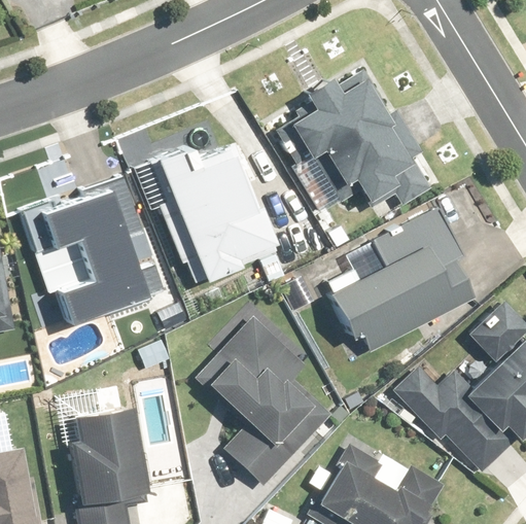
[(391,118),(362,69),(338,83),(335,78),(307,95),(315,109),(290,123),(311,159),(328,148),(350,185),(357,181),(373,209),(396,195),(402,205),(431,187),(415,158),(421,154),(397,115),(391,118)]
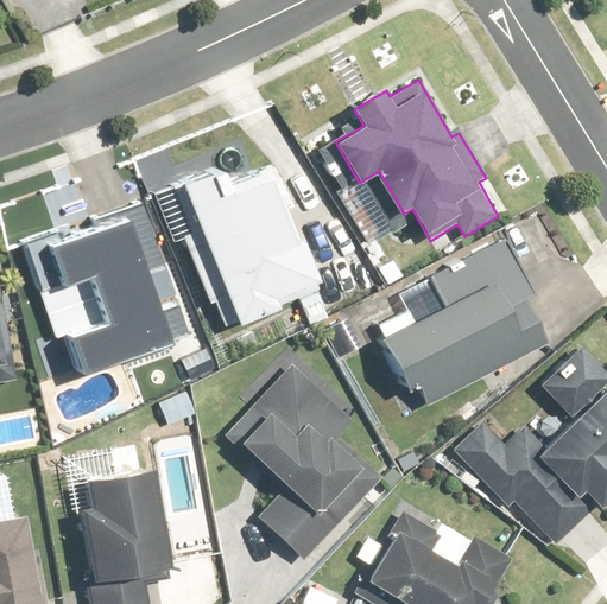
[(223,165),(183,182),(203,230),(183,239),(220,329),(240,320),(278,305),(280,309),(323,291),(271,166),(231,183),(223,165)]
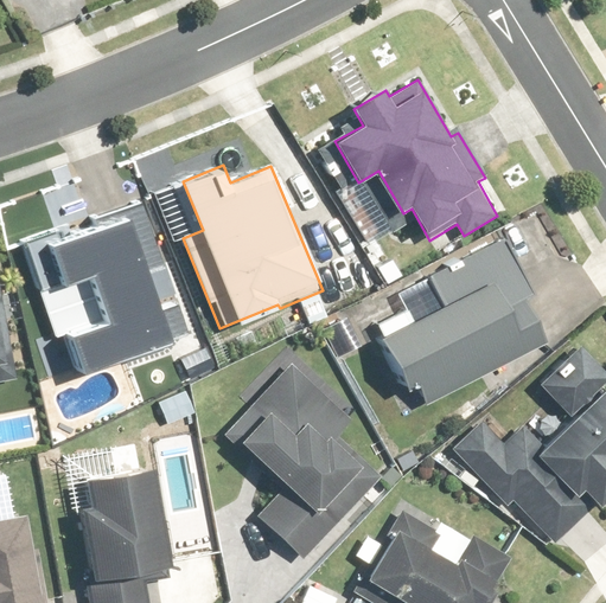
[(157,274),(133,209),(93,223),(95,231),(62,244),(58,235),(27,247),(31,255),(45,293),(76,282),(93,331),(65,340),(80,377),(180,339),(170,308),(155,313),(144,278),(157,274)]
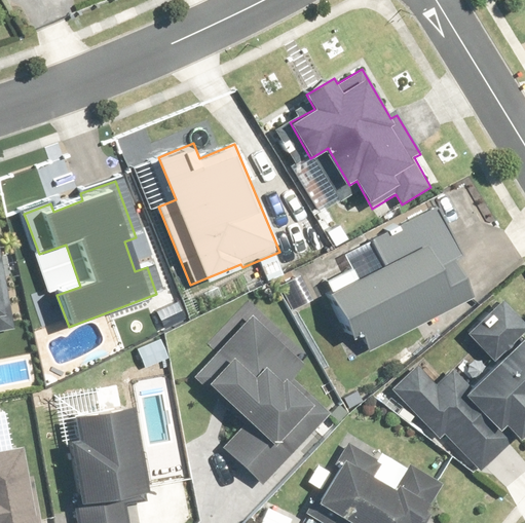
[(328,281),(333,291),(324,295),(343,337),(352,333),(354,338),(363,335),(369,347),(475,297),(457,260),(463,257),(434,211),(367,241),(380,269),(359,279),(353,269),(328,281)]
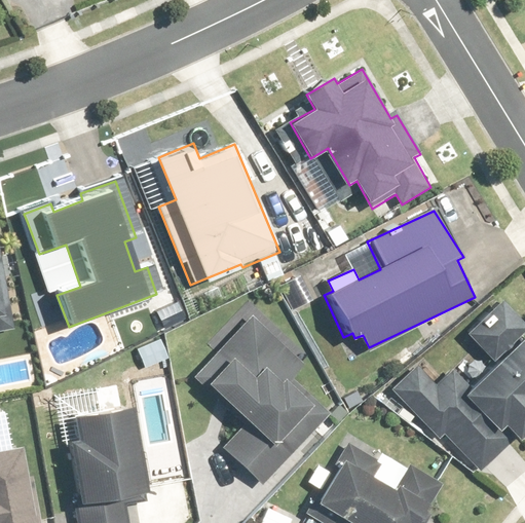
[(0,330),(14,327),(0,256),(0,330)]
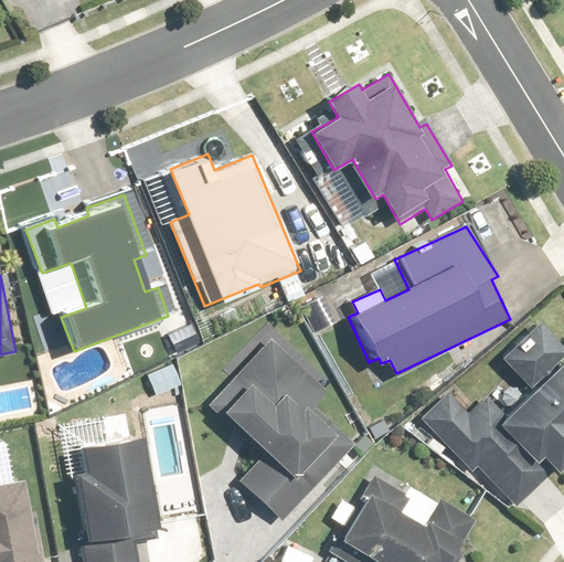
[(529,390),(563,353),(563,349),(539,324),(499,362),(529,390)]
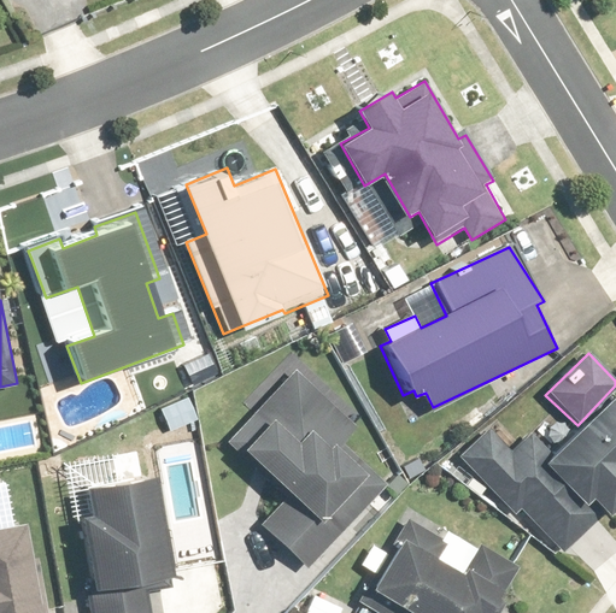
[(358,425),(298,371),(233,441),(293,496),(265,528),(311,570),(388,485),(341,443),(358,425)]
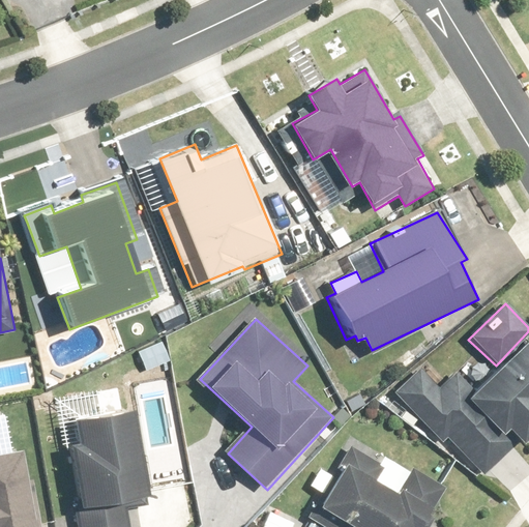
[(420,367),(393,392),(444,443),(448,438),(482,475),(523,437),(525,439),(528,435),(528,342),(475,391),(458,374),(442,388),(420,367)]
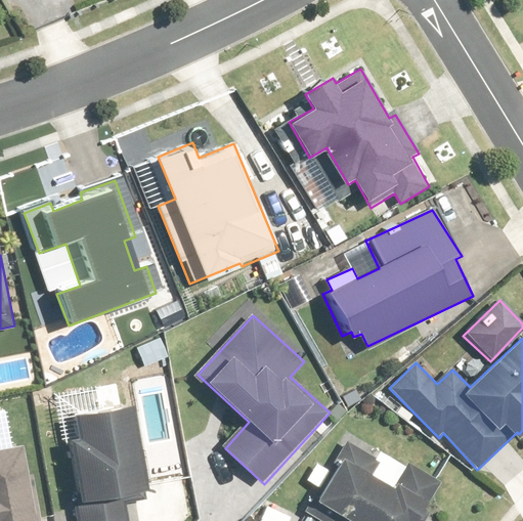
[(81,437),(70,439),(83,520),(129,520),(124,491),(144,488),(131,404),(78,414),(81,437)]
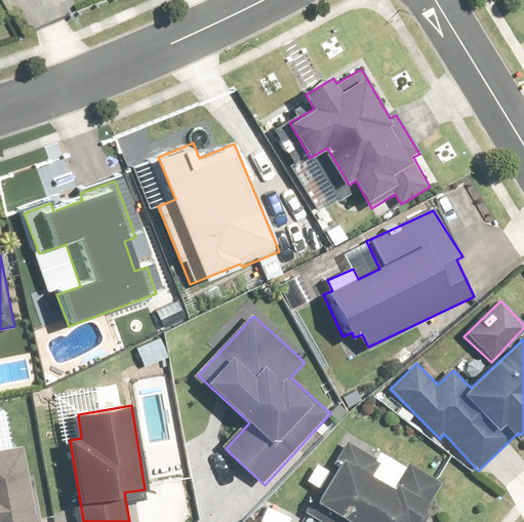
[(10,425),(0,427),(0,521),(35,521),(22,444),(13,446),(10,425)]
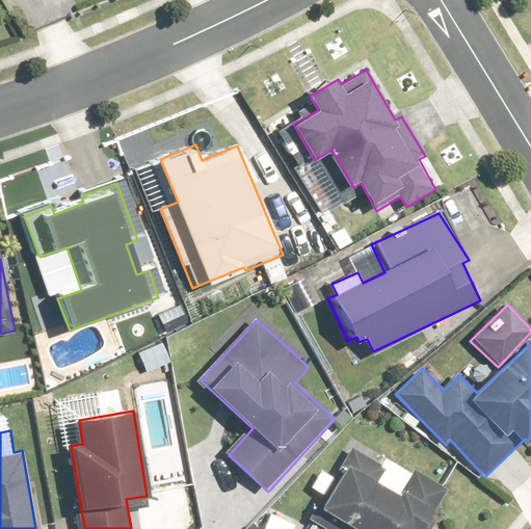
[(327,498),(321,507),(357,528),(434,528),(437,522),(431,518),(448,491),(416,472),(414,475),(387,458),(382,466),(355,450),(336,482),(320,473),(312,487),(327,498)]
